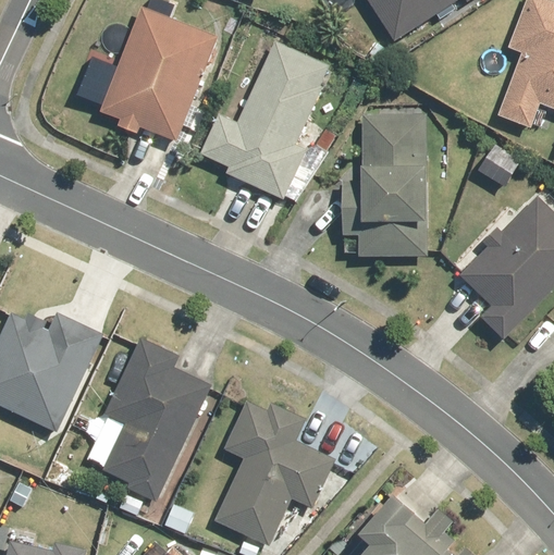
[(365,0),(381,25),(384,24),(393,37),(453,0),(365,0)]
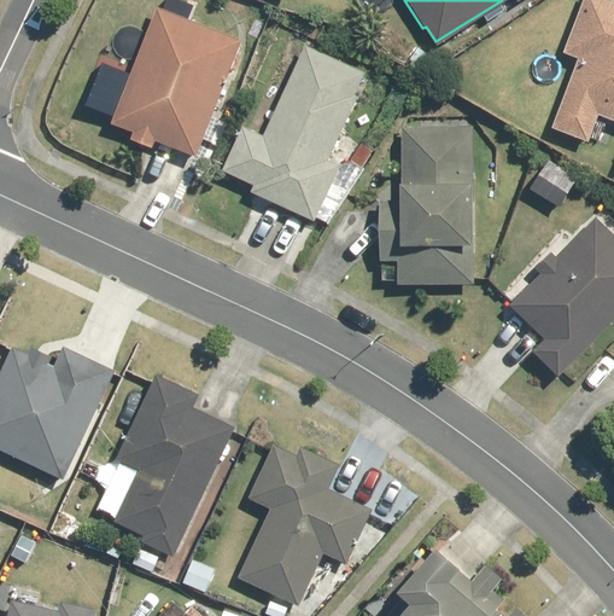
[(589,141),(597,117),(613,122),(613,0),(583,0),(565,48),(578,53),(551,128),(589,141)]
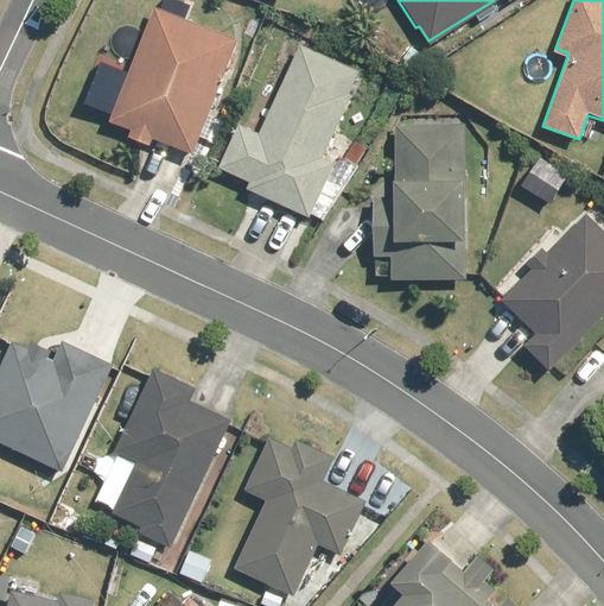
[(152,7),(112,120),(195,150),(235,37),(152,7)]
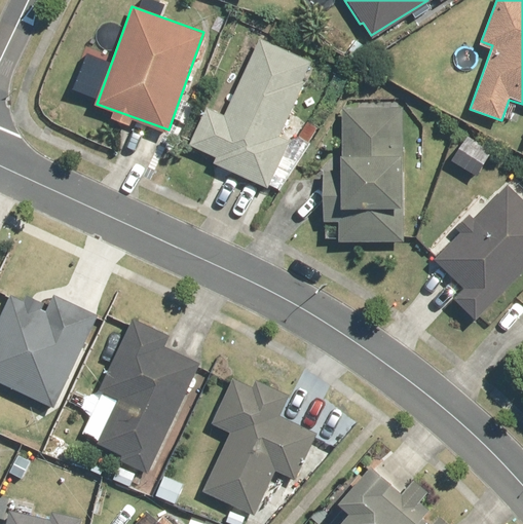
[(189,147),(268,182),(287,141),(278,138),(313,64),(260,39),(225,113),(208,106),(189,147)]
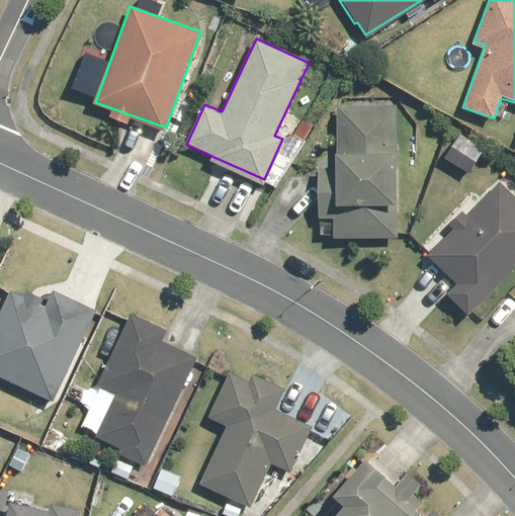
[(317,215),(338,215),(338,236),(397,235),(396,105),(337,105),(338,164),(316,164),(317,215)]
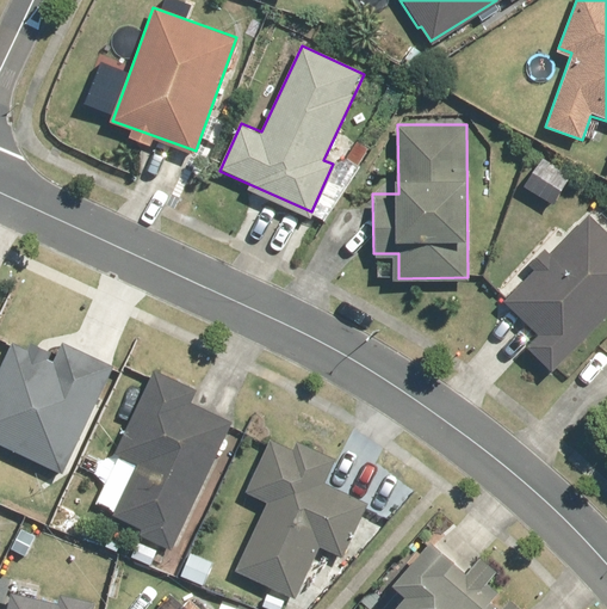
[(507,299),(543,332),(527,348),(552,370),(606,313),(606,234),(587,215),(507,299)]
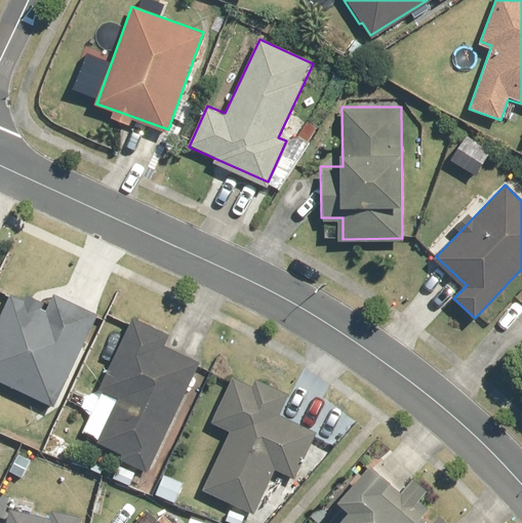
[(10,294),(0,316),(0,381),(53,407),(88,329),(87,329),(94,312),(51,292),(44,310),(10,294)]
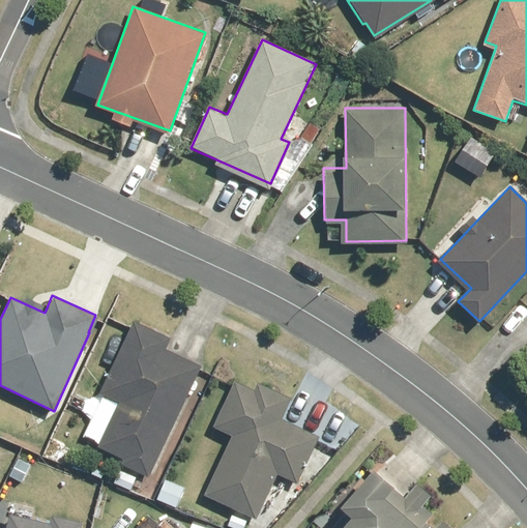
[(168,338),(133,320),(125,333),(121,344),(112,361),(113,361),(78,441),(152,473),(199,367),(163,350),(168,338)]
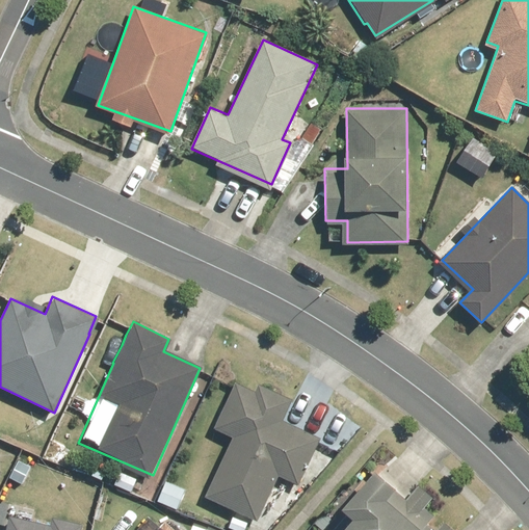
[(256,518),(279,473),(298,482),(319,439),(282,421),(292,398),(256,382),(253,391),(236,382),(214,426),(232,435),(204,493),(256,518)]
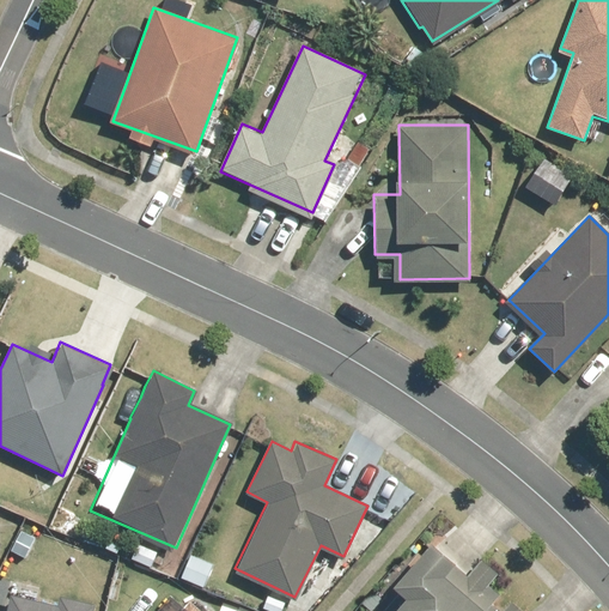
[(489,610),(444,573),(454,562),(430,543),(395,584),(408,596),(395,610),(489,610)]
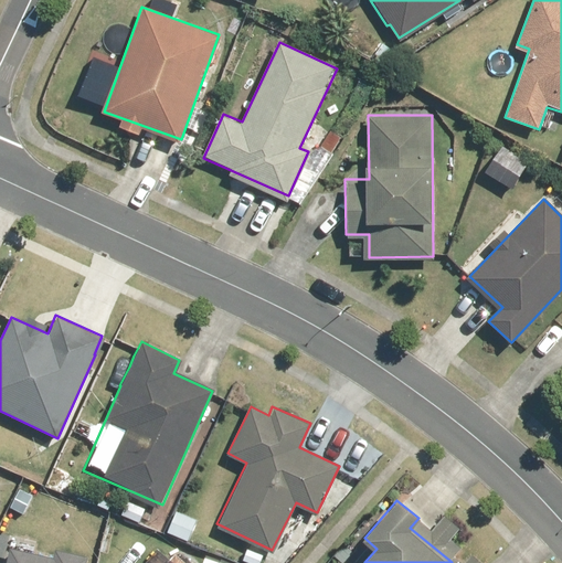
[(3,562),(82,562),(84,556),(53,550),(51,556),(8,546),(3,562)]
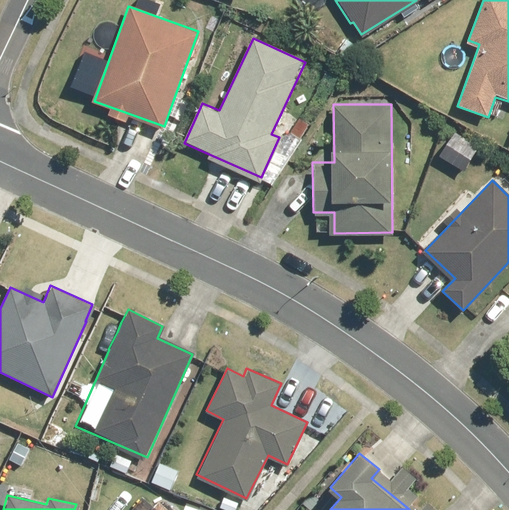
All buildings are outlined.
